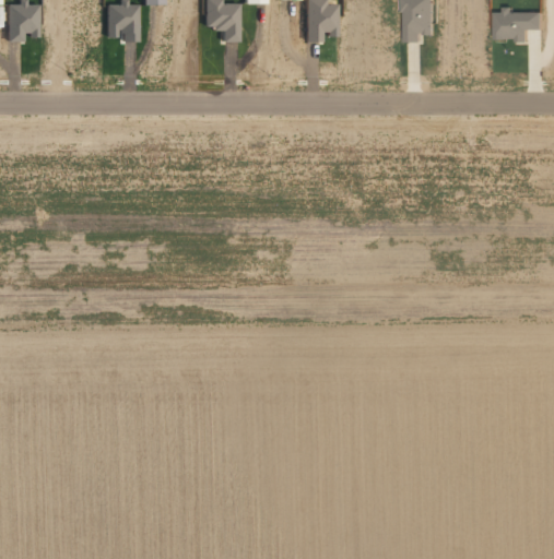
[(240,42),(242,3),(222,3),(222,0),(207,0),(207,30),(224,31),(224,42),(240,42)]
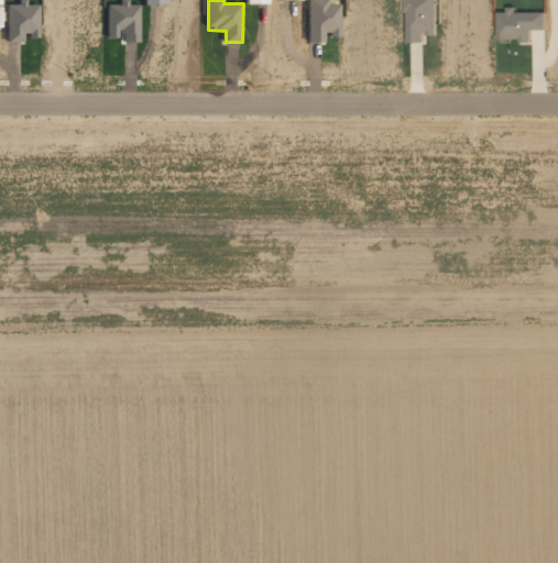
[(341,36),(341,3),(329,3),(329,0),(309,0),(310,15),(312,42),(328,42),(328,36),(341,36)]
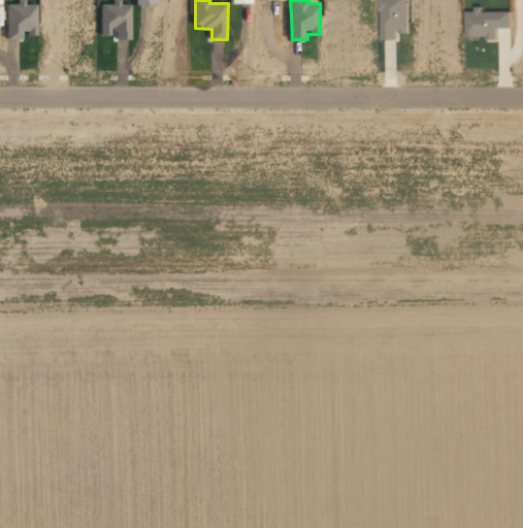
[(412,0),(384,0),(385,40),(401,39),(401,33),(413,33),(412,0)]
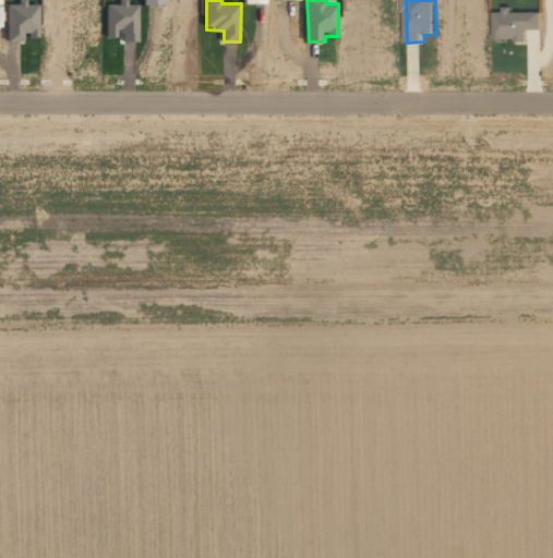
[(140,4),(130,4),(130,2),(107,3),(108,37),(121,37),(121,41),(141,41),(140,4)]
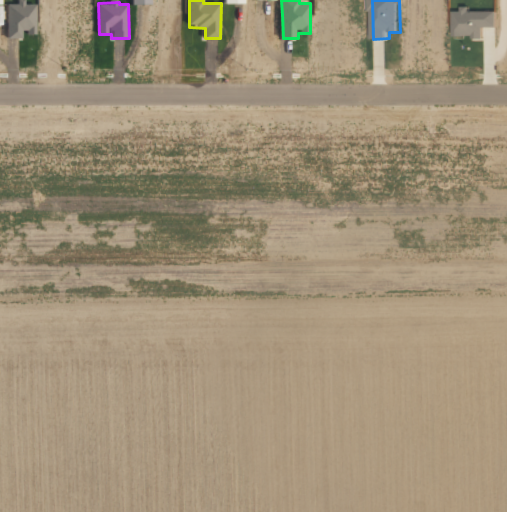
[(37,4),(9,4),(8,38),(23,38),(23,33),(37,34),(37,4)]
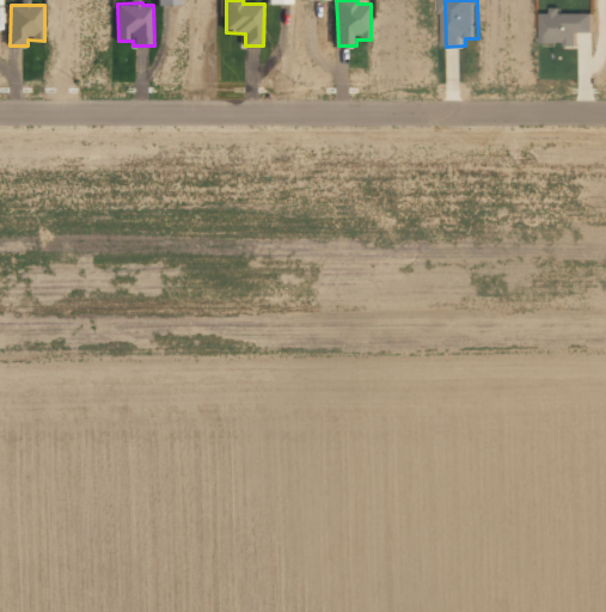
[(564,13),(564,11),(545,11),(545,44),(581,44),(582,31),(598,31),(598,13),(564,13)]
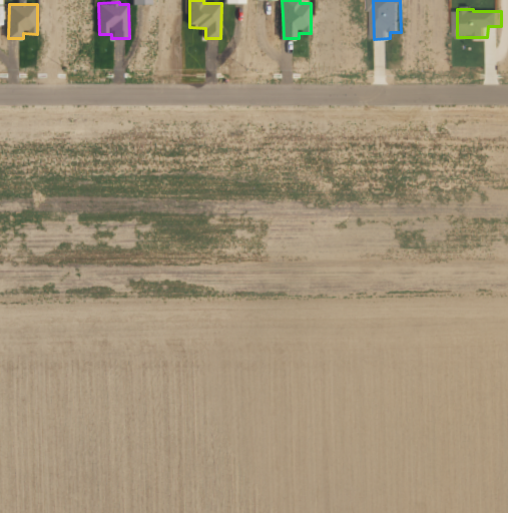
All buildings are outlined.
